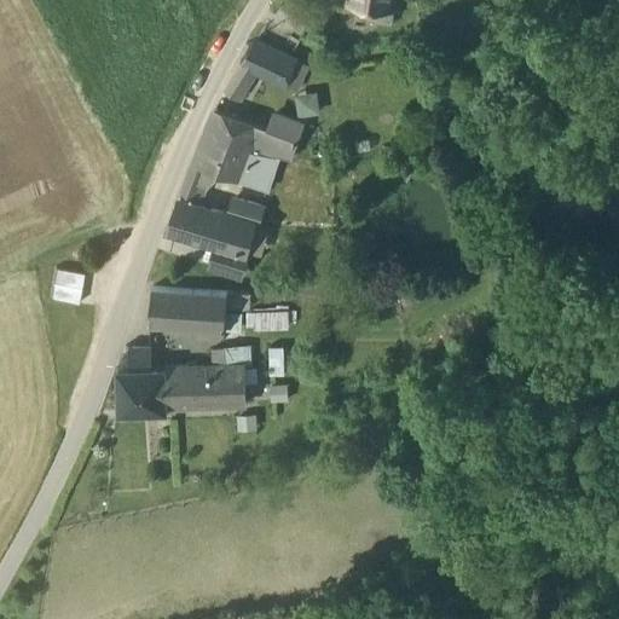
[(372,0),(371,5),(369,5),(366,13),(392,17),(394,0),(372,0)]
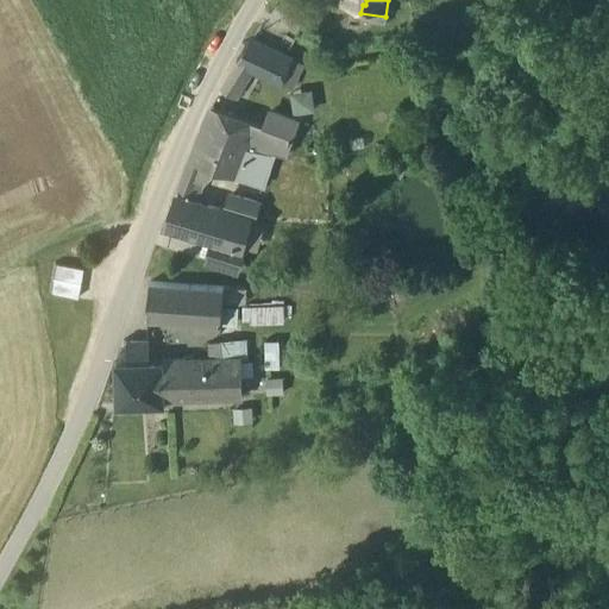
[(290,58),(251,41),(238,63),(252,70),(280,85),(282,81),(290,58)]
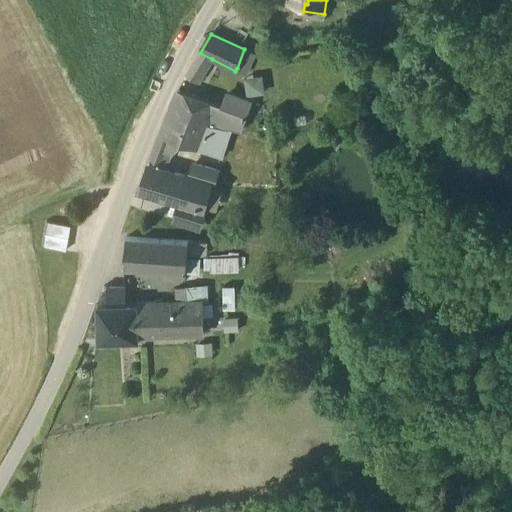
[(244,49),(237,68),(246,72),(255,54),(244,49)]
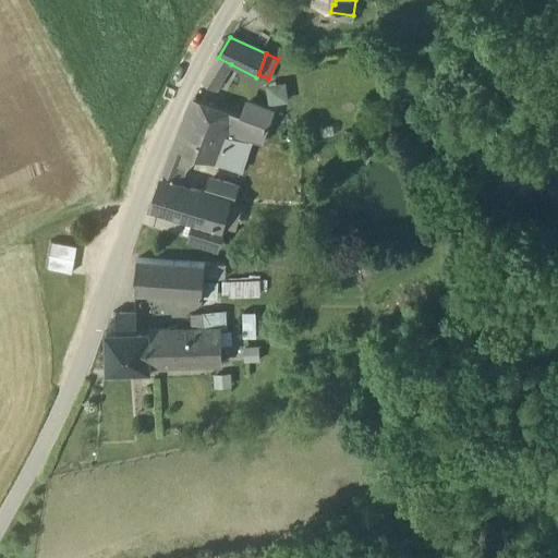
[(218,58),(203,83),(205,84),(218,85),(226,72),(227,72),(231,64),(218,58)]
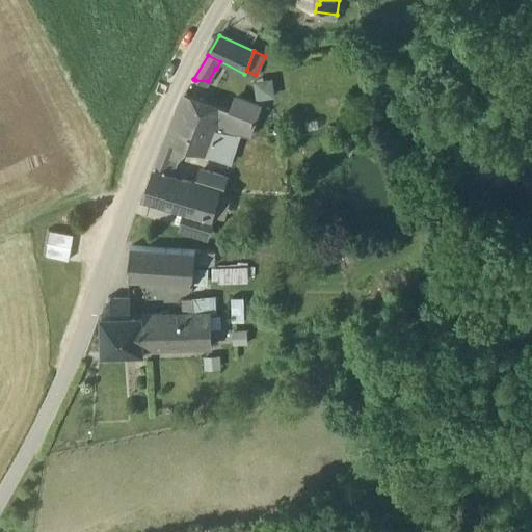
[(271,77),(253,78),(255,96),(272,95),(271,77)]
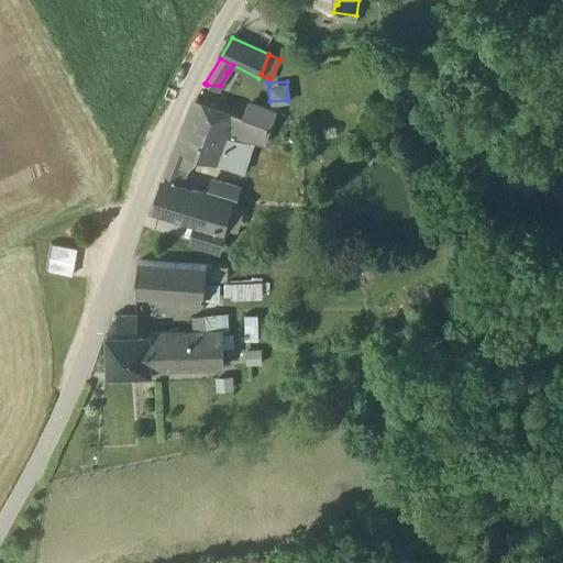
[(236,114),(194,100),(185,123),(229,138),(236,114)]
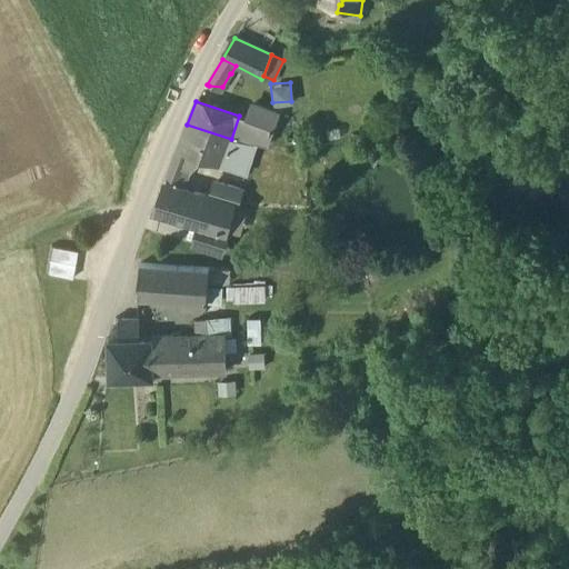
[(277,113),(252,105),(248,118),(249,119),(245,133),(267,141),(271,130),(272,131),(272,129),(271,129),(277,113)]
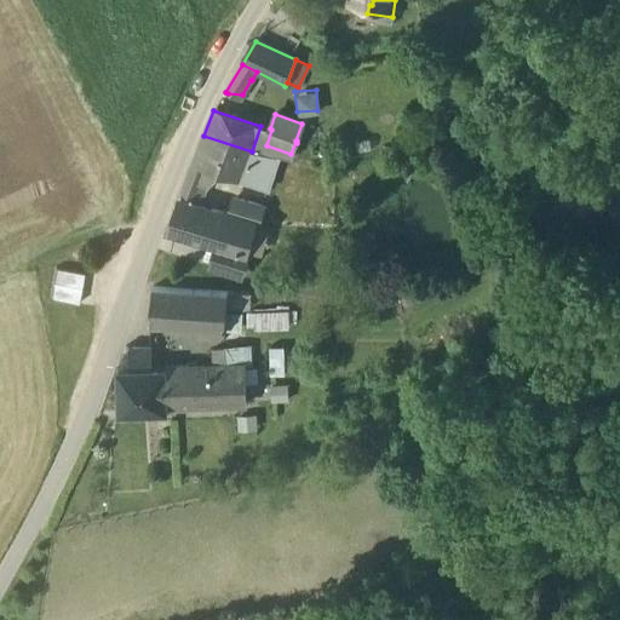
[(270,128),(260,126),(252,151),(279,156),(288,159),(291,154),(267,145),(271,130),(270,128)]
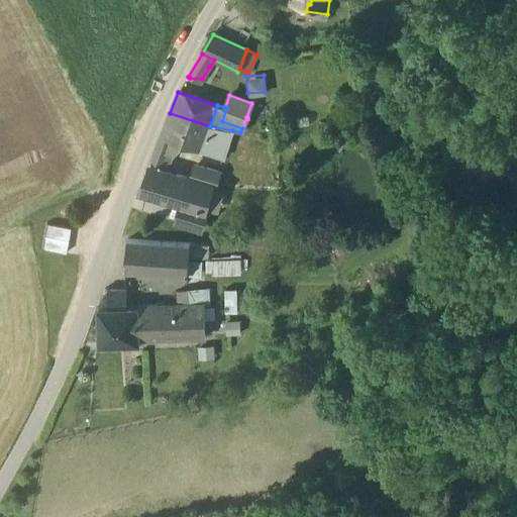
[(170,113),(169,112),(161,135),(186,144),(202,149),(210,126),(170,113)]
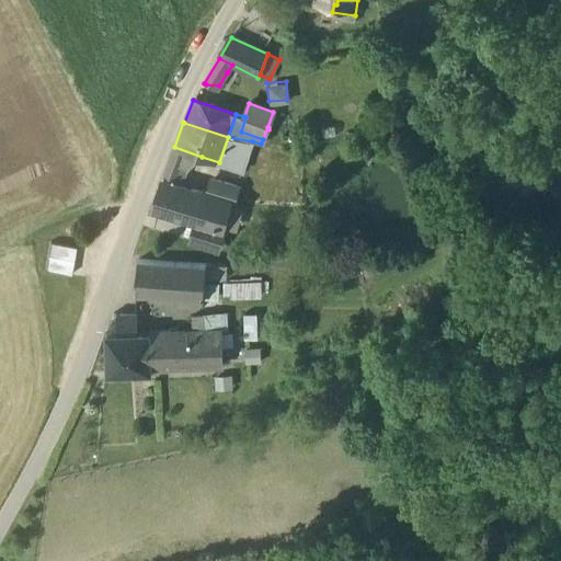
[(252,141),(228,137),(219,162),(242,171),(252,141)]
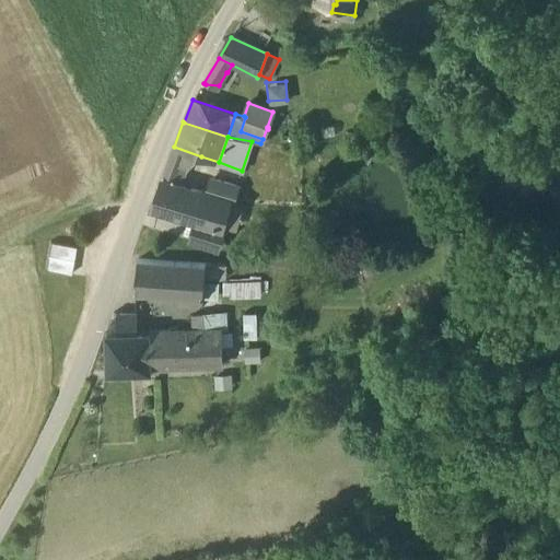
[(201,156),(174,147),(167,162),(182,167),(188,170),(201,156)]
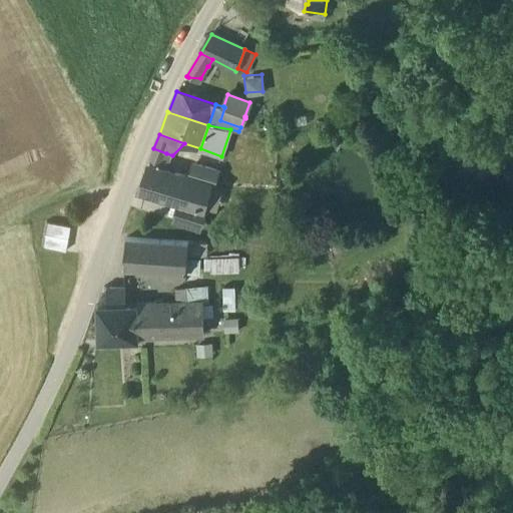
[(166,153),(153,148),(146,166),(159,170),(166,153)]
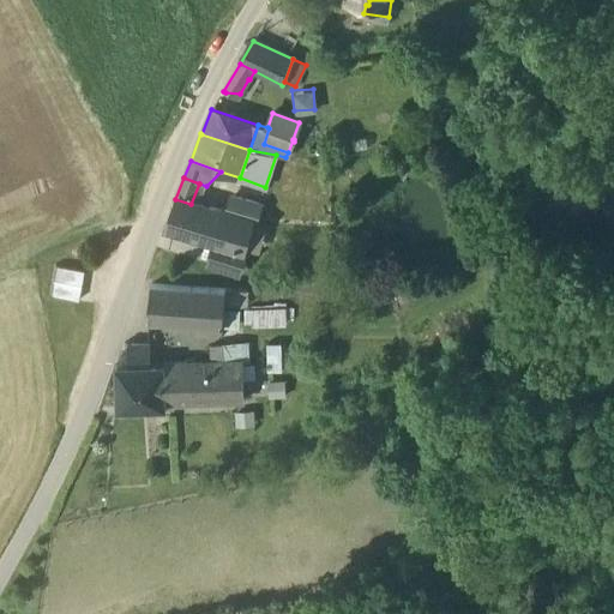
[(260,205),(233,197),(228,214),(245,218),(245,220),(254,223),(260,205)]
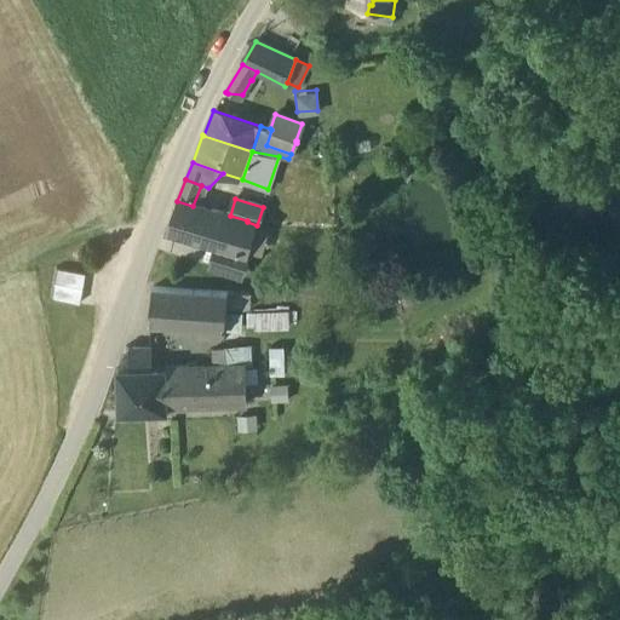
[(193,206),(177,201),(166,230),(219,245),(240,251),(240,250),(247,222),(247,220),(230,216),(193,206)]
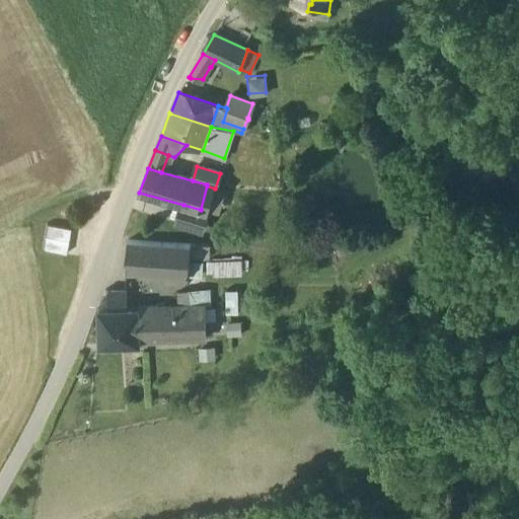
[(309,196),(301,196),(300,210),(314,211),(315,197),(309,196)]
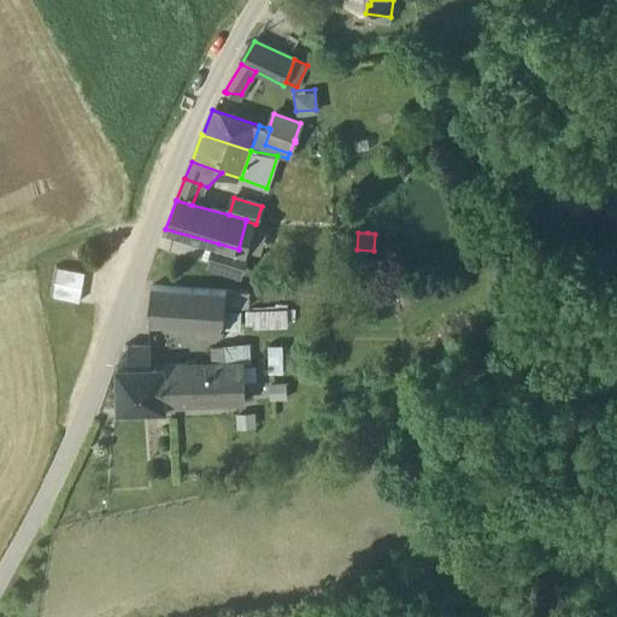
[(239,250),(218,244),(211,266),(240,275),(247,251),(239,248),(239,250)]
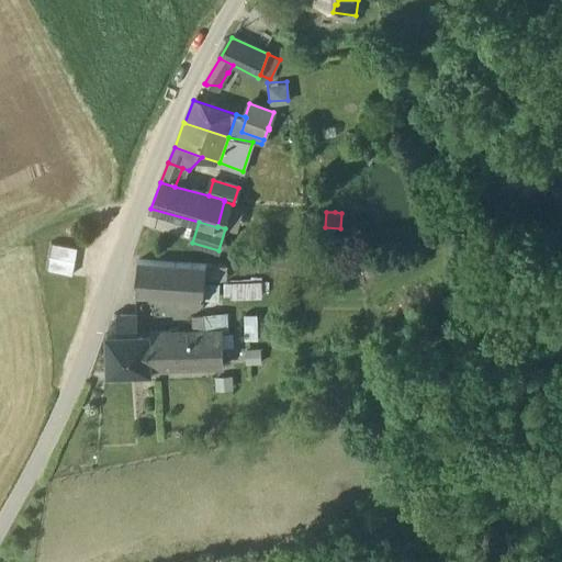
[(75,249),(52,245),(46,272),(69,277),(75,249)]
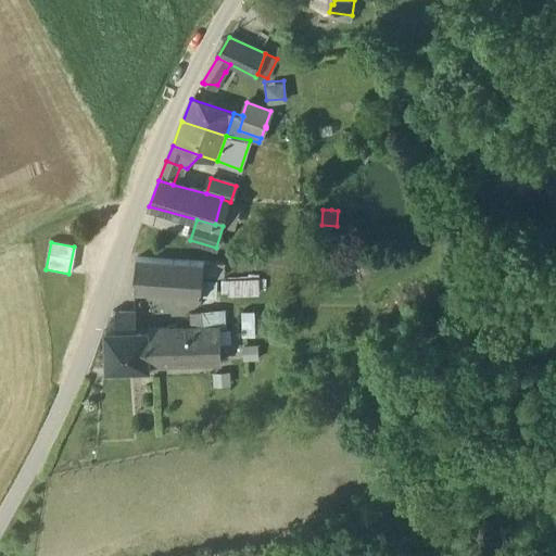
[(204,263),(137,258),(135,292),(202,297),(204,276),(204,263)]
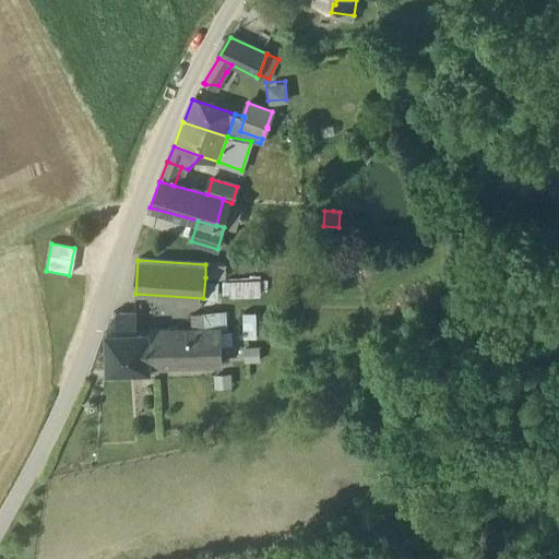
[(226,277),(226,263),(205,264),(205,277),(226,277)]
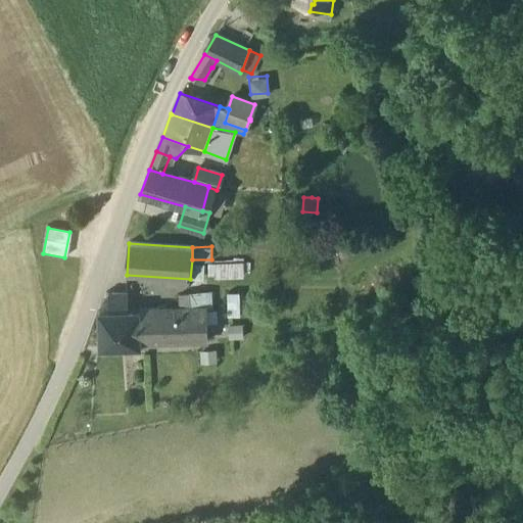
[(204,265),(192,264),(191,277),(203,277),(204,265)]
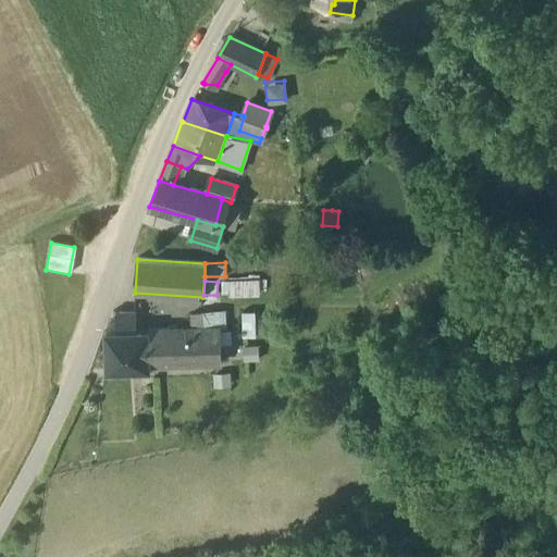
[(249,281),(231,282),(231,295),(249,294),(249,281)]
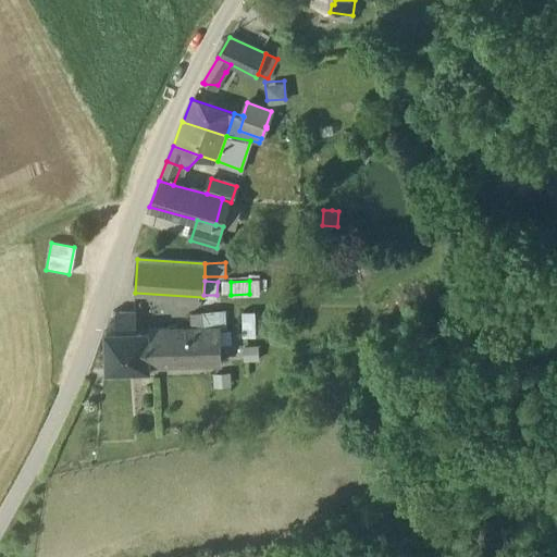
[(149,331),(136,332),(136,311),(113,312),(106,333),(108,371),(150,370),(149,331)]
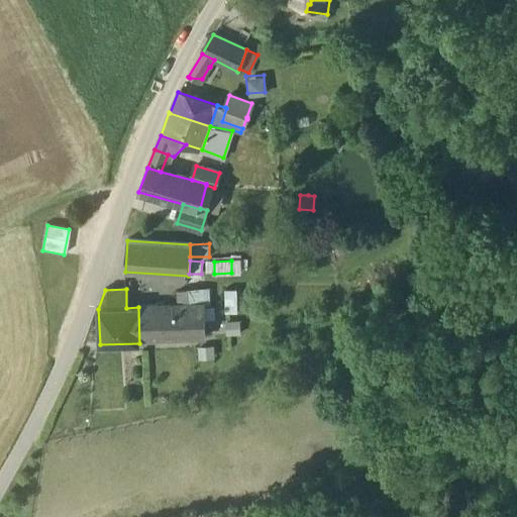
[(239,290),(223,291),(224,308),(240,307),(239,290)]
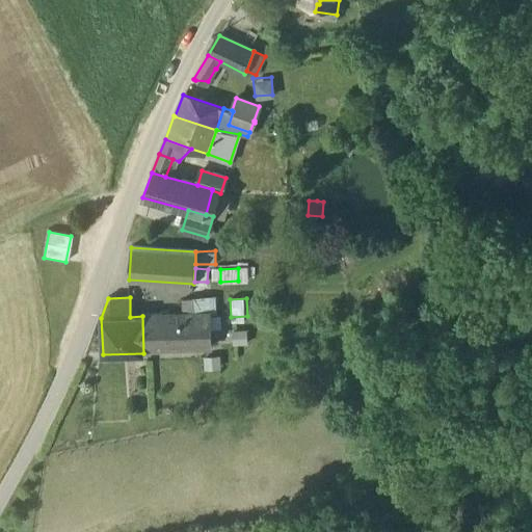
[(194,299),(184,299),(184,315),(195,314),(194,299)]
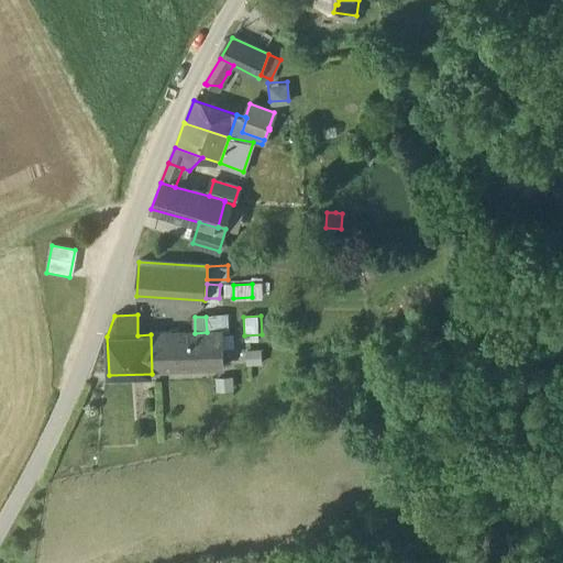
[(195,333),(151,334),(152,374),(161,374),(161,368),(225,365),(223,332),(207,333),(207,332),(195,333)]
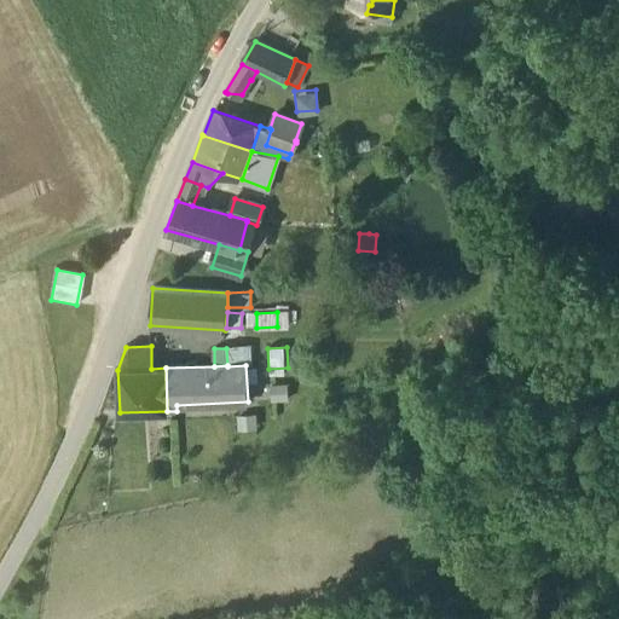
[(255,416),(239,417),(239,428),(255,428),(255,416)]
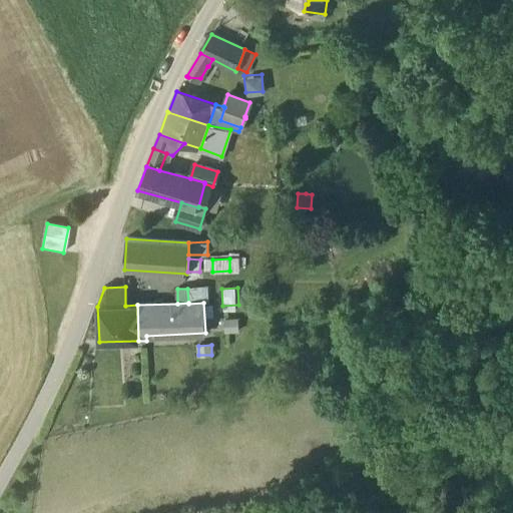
All buildings are outlined.
